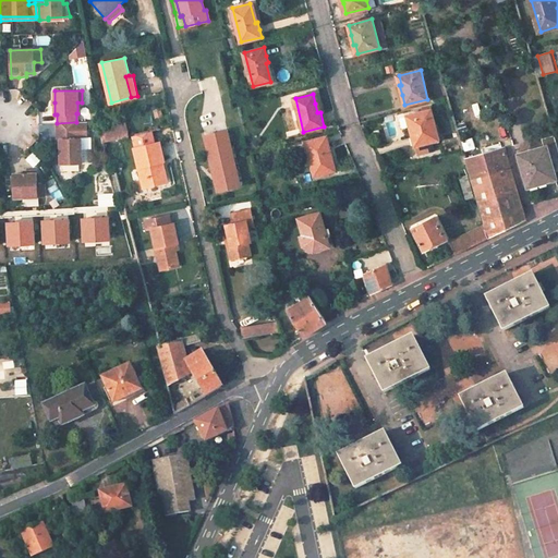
[(431,110),(408,117),(410,126),(413,137),(415,137),(417,146),(438,141),(431,110)]
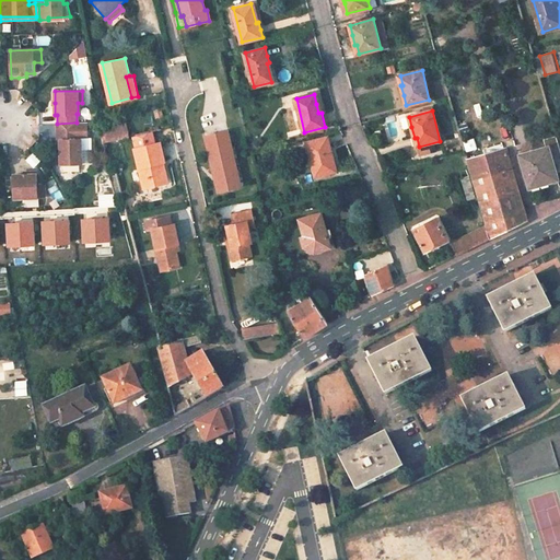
[(57,124),(57,131),(57,140),(60,140),(60,164),(81,163),(81,139),(78,139),(78,123),(77,123),(57,124)]
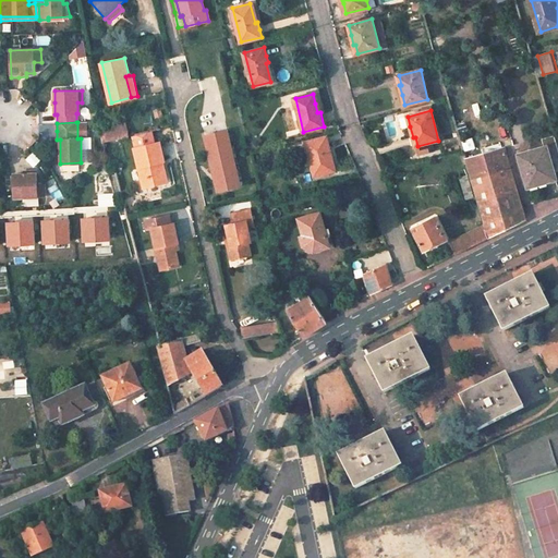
[(126,123),(100,129),(104,142),(130,136),(126,123)]
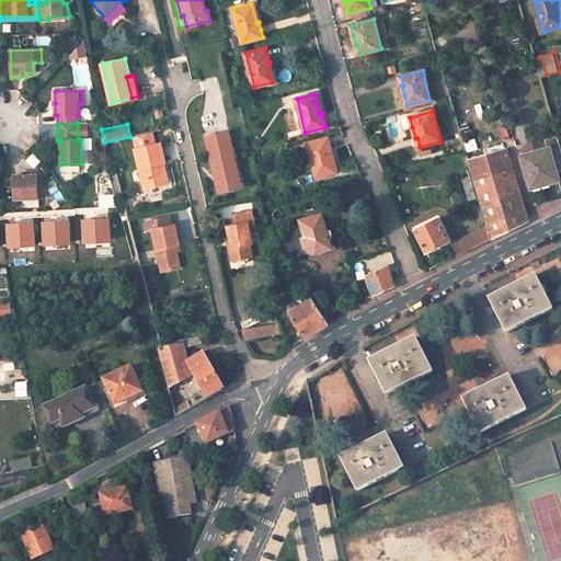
[(220,194),(247,187),(231,128),(205,135),(220,194)]
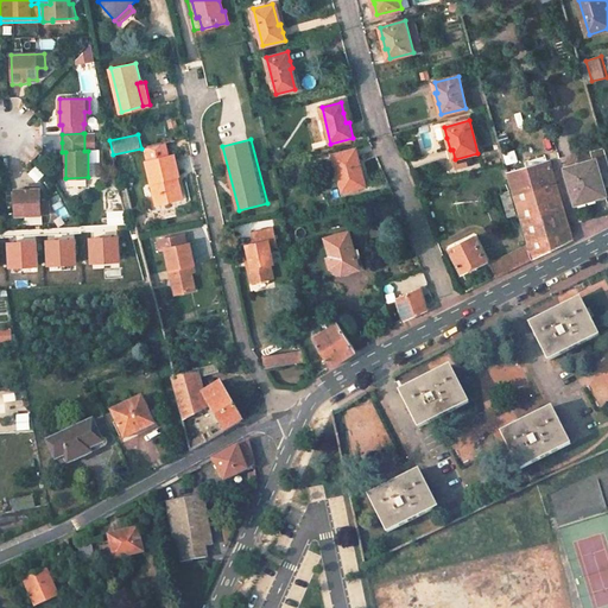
[(593,160),(565,168),(575,202),(605,194),(603,188),(607,185),(607,163),(603,147),(590,151),(593,160)]
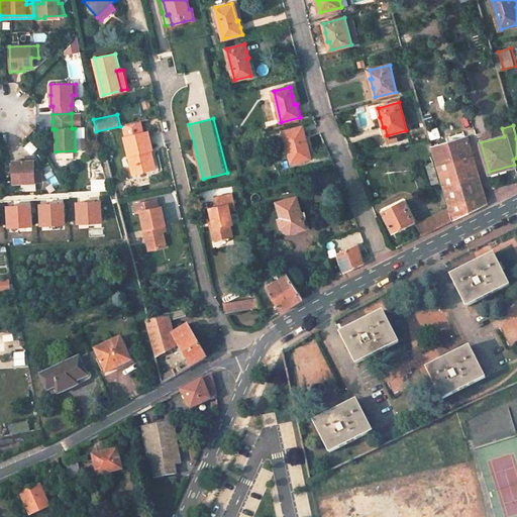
[(302,127),(284,131),(292,163),(308,159),(304,141),(306,140),(304,134),(302,127)]
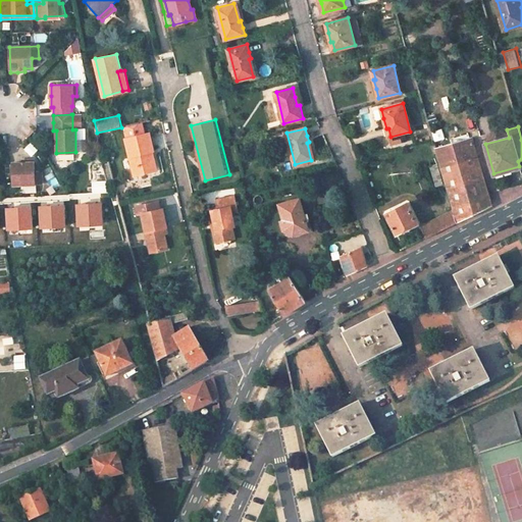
[(151,134),(126,139),(136,176),(156,172),(151,152),(155,151),(153,142),(151,134)]
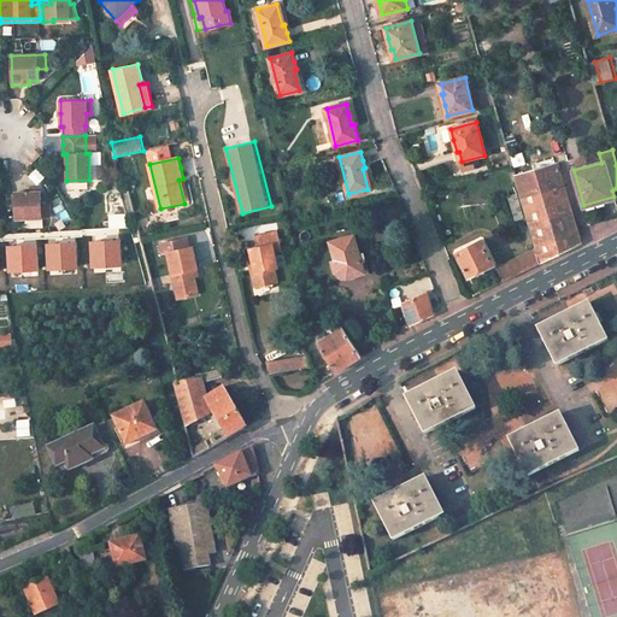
[(557,163),(513,176),(535,250),(540,264),(581,242),(557,163)]
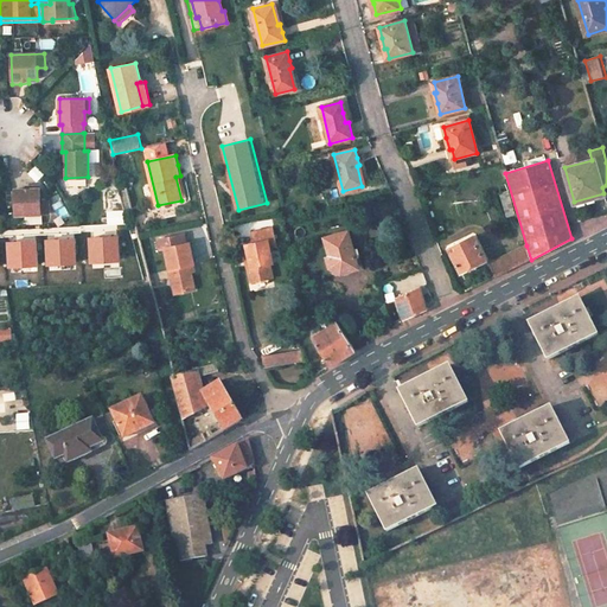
[(27,190),(14,191),(16,216),(49,215),(49,202),(40,202),(40,190),(27,190)]
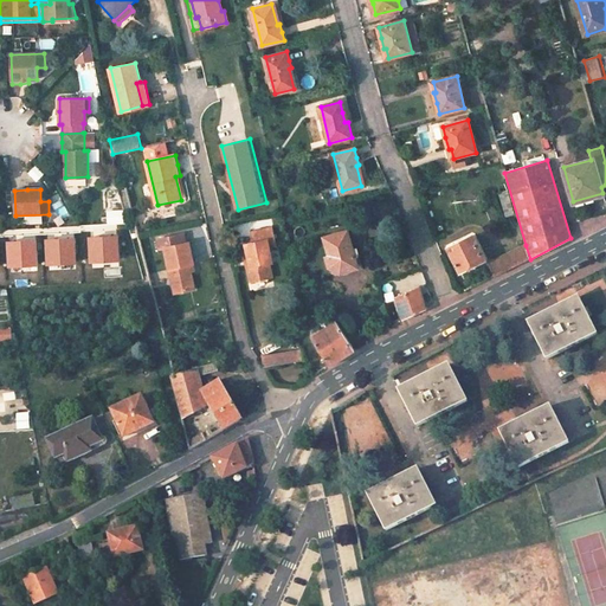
[(275,230),(252,236),(255,245),(247,246),(250,260),(252,268),(247,269),(250,277),(251,285),(272,279),(270,266),(275,265),(271,247),(278,245),(275,230)]
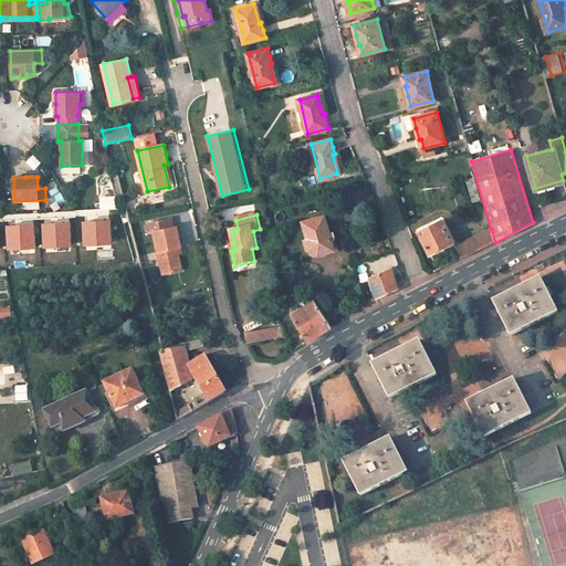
[(325,215),(303,220),(307,238),(306,238),(311,254),(326,250),(326,251),(334,249),(325,215)]
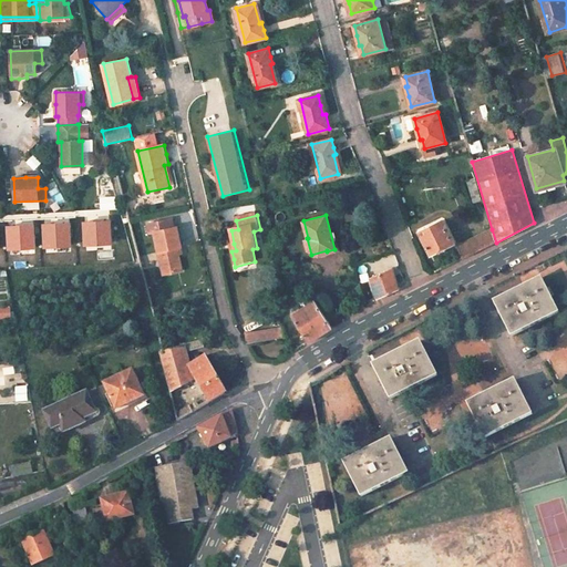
[(442,220),(420,233),(425,244),(431,255),(453,244),(442,220)]
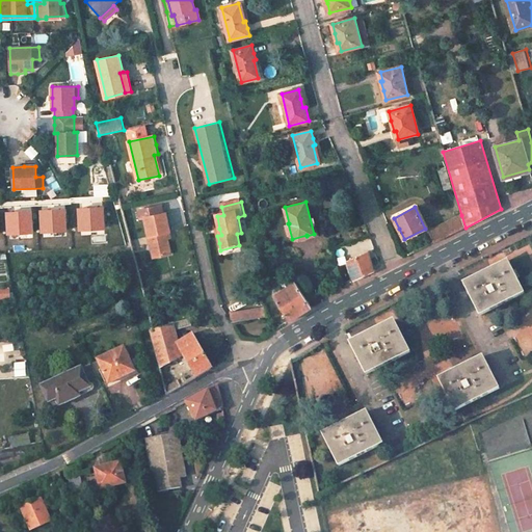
[(170,222),(167,213),(145,218),(154,258),(173,254),(169,239),(167,232),(170,232),(173,231),(170,222)]
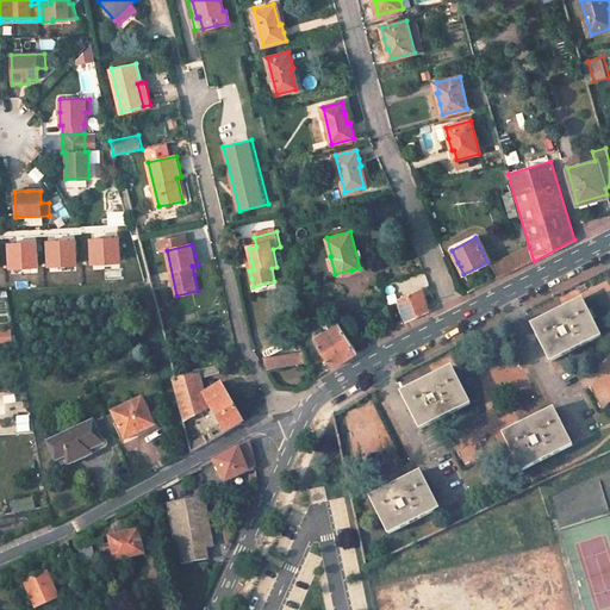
[(529,247),(505,259),(511,272),(534,261),(529,247)]
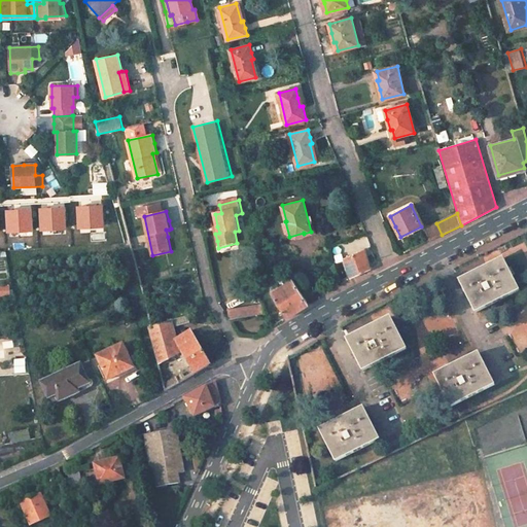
[(436,223),(425,229),(430,240),(442,235),(436,223)]
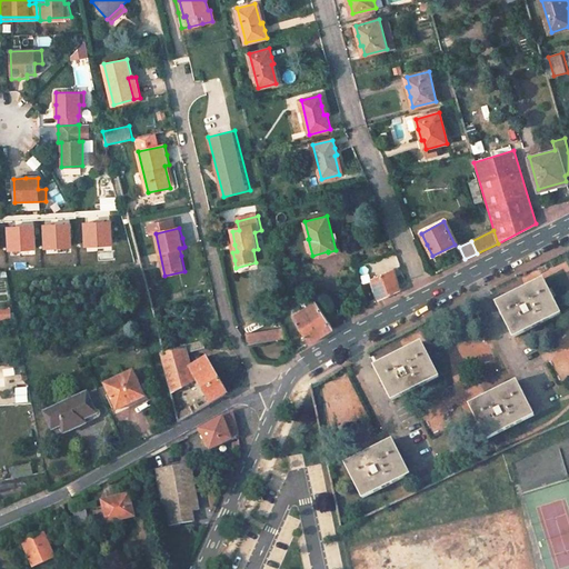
[(392,270),(371,280),(379,301),(389,296),(400,291),(392,270)]
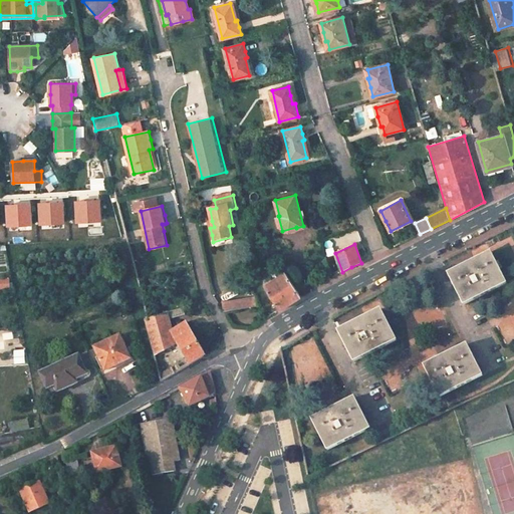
[(470,262),(448,272),(463,304),(506,283),(490,252),(470,262)]
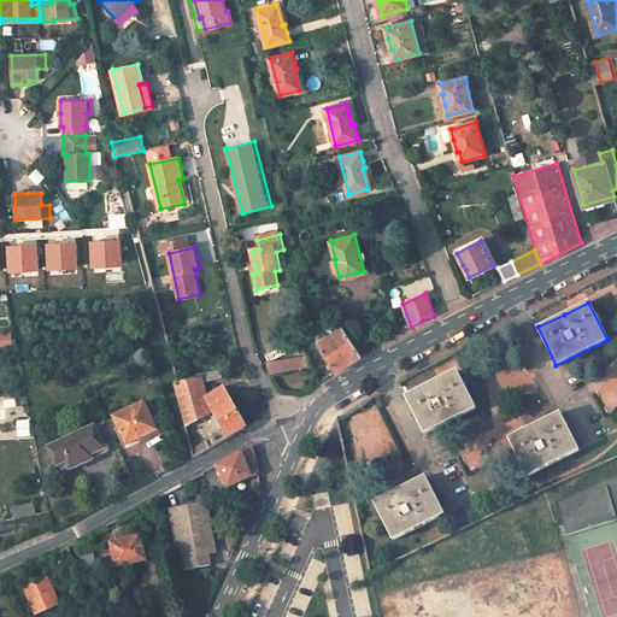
[(342,327),(318,342),(336,371),(341,369),(362,357),(342,327)]
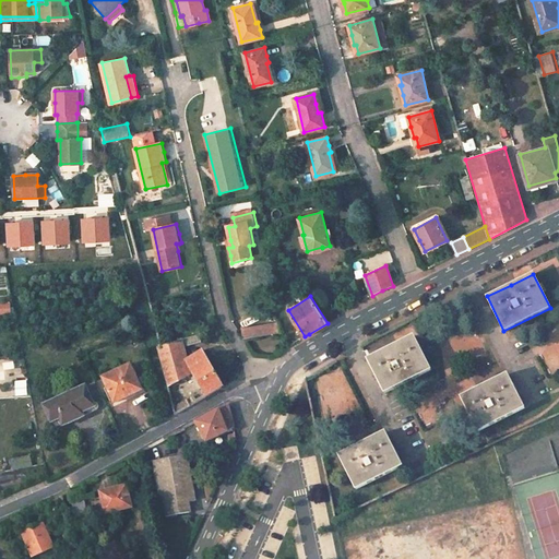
[(467,307),(460,310),(465,321),(473,318),(467,307)]
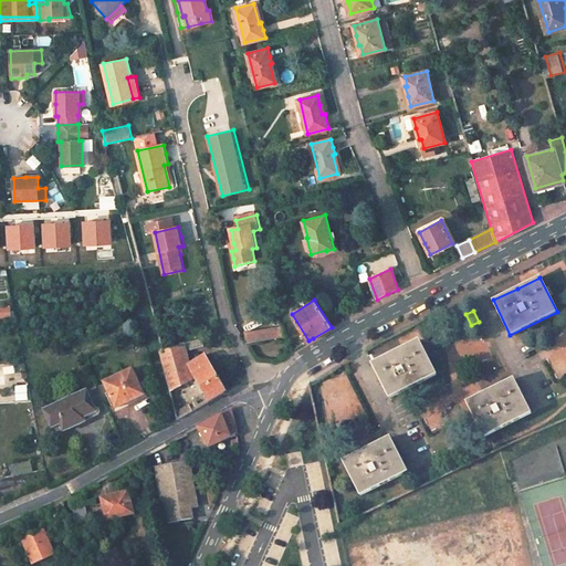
[(282,327),(247,333),(249,343),(284,337),(282,327)]
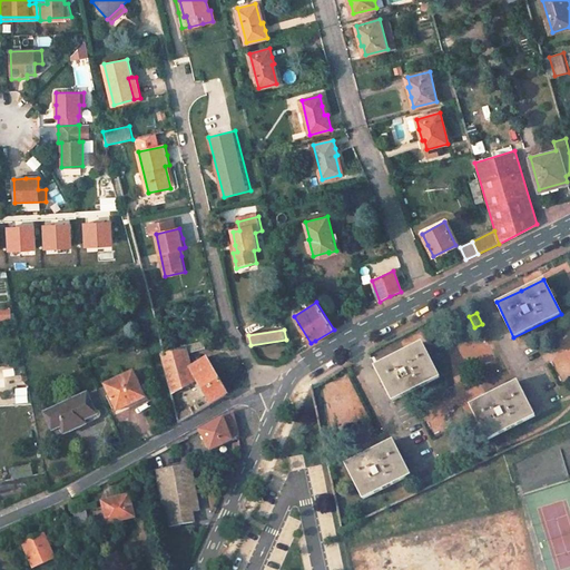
[(185,350),(160,356),(178,422),(178,423),(193,415),(182,390),(196,381),(210,404),(227,395),(208,359),(189,367),(187,353),(209,346),(208,341),(185,347),(185,350)]
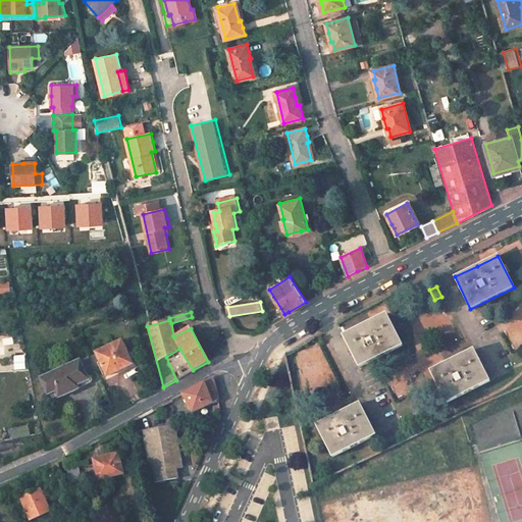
[(364,325),(343,335),(358,367),(371,361),(402,346),(385,314),(364,325)]
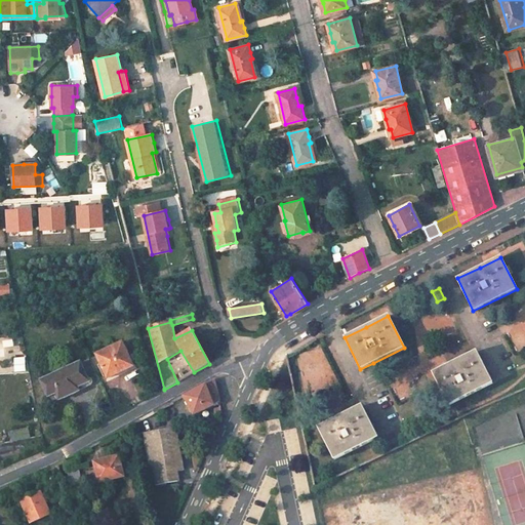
[(123,342),(96,355),(108,377),(133,366),(123,342)]
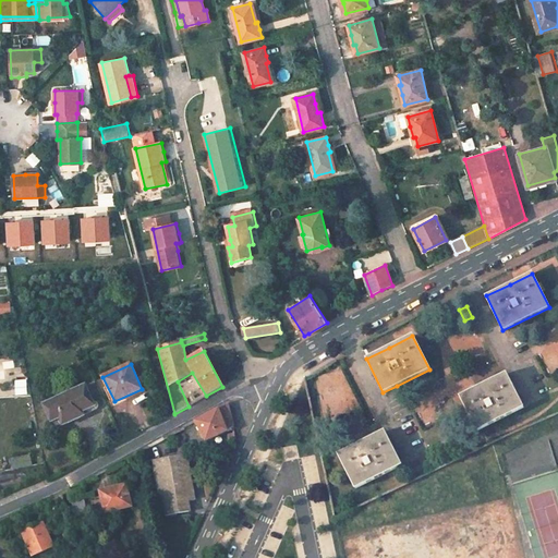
[(484,384),(460,396),(476,429),(523,407),(507,373),(484,384)]
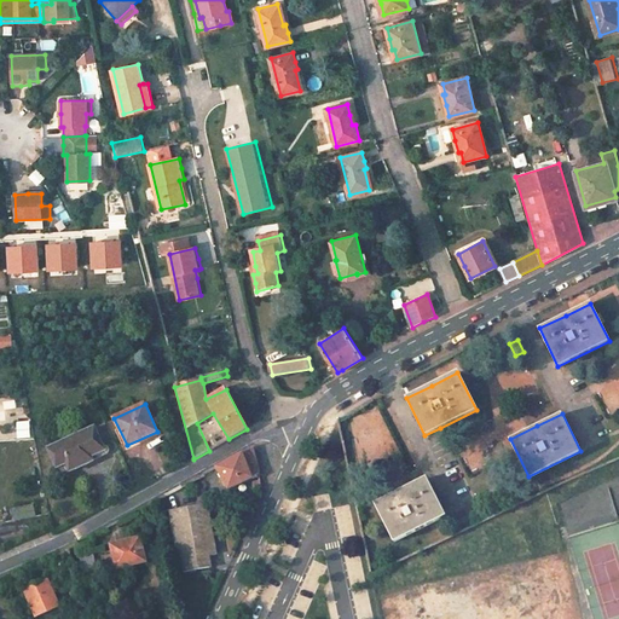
[(94,427),(50,449),(58,468),(68,463),(71,470),(94,461),(92,456),(105,450),(94,427)]
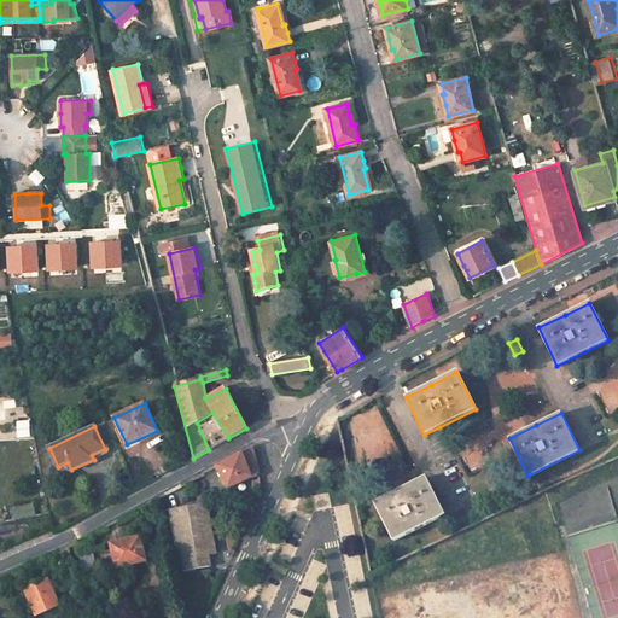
[(251,445),(216,466),(228,488),(257,473),(251,445)]
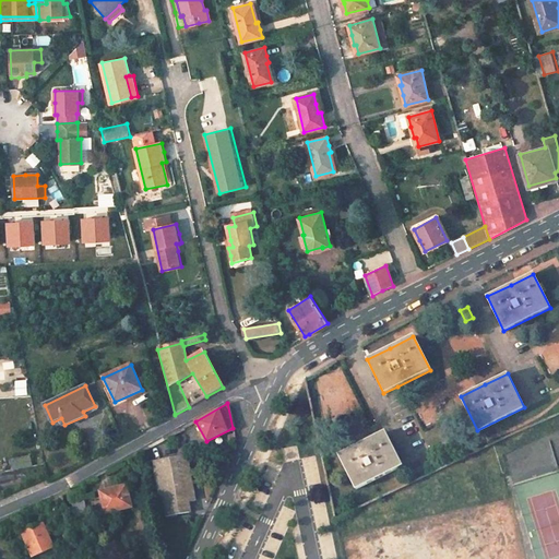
[(361,443),(339,455),(356,489),(402,466),(384,432),(361,443)]
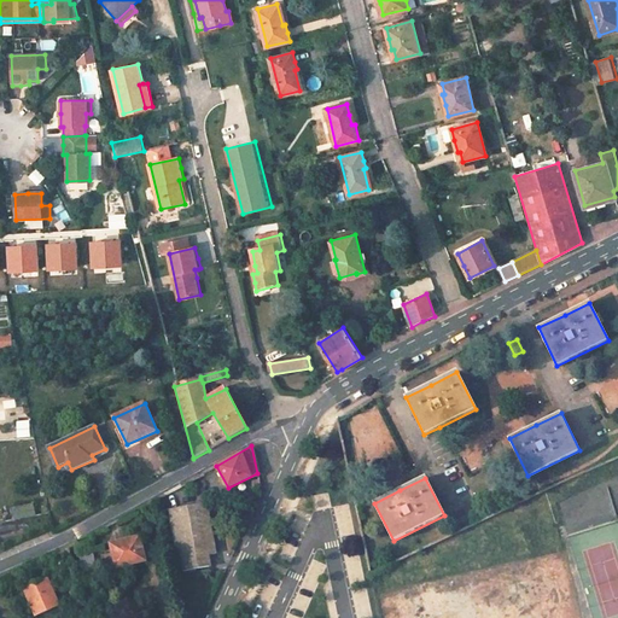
[(168,511),(180,572),(208,567),(205,559),(217,558),(207,503),(168,511)]
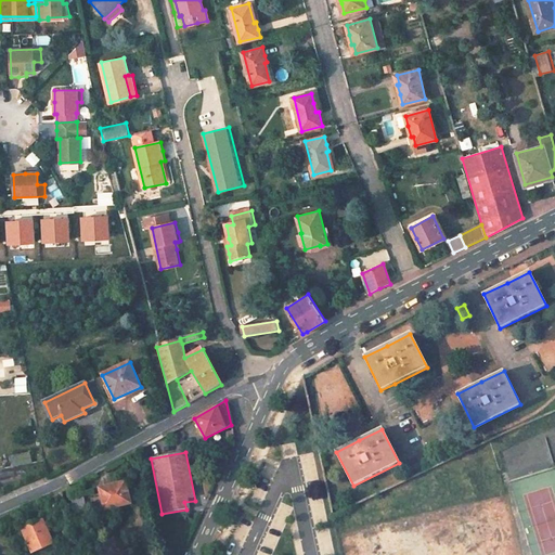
[(80,481),(69,488),(74,517),(87,515),(80,481)]
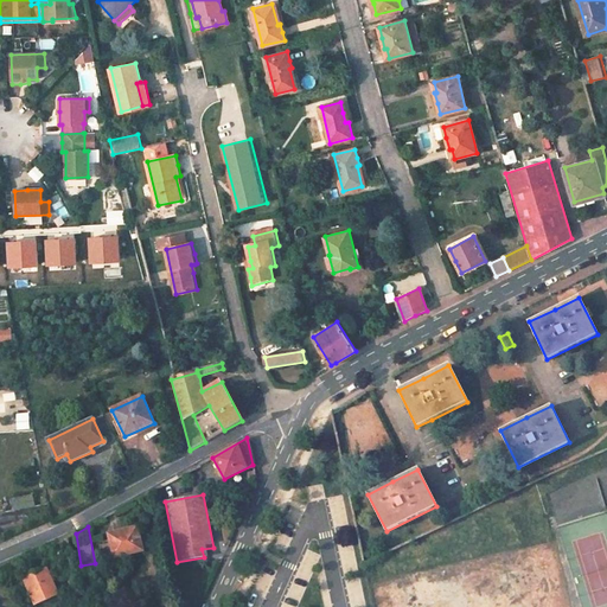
[(121,532),(109,536),(114,557),(142,550),(138,531),(122,536),(121,532)]
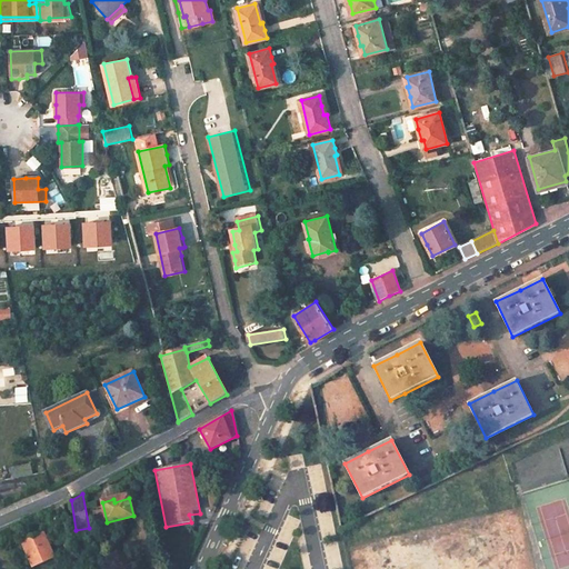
[(20,542),(31,567),(53,556),(42,532),(20,542)]
